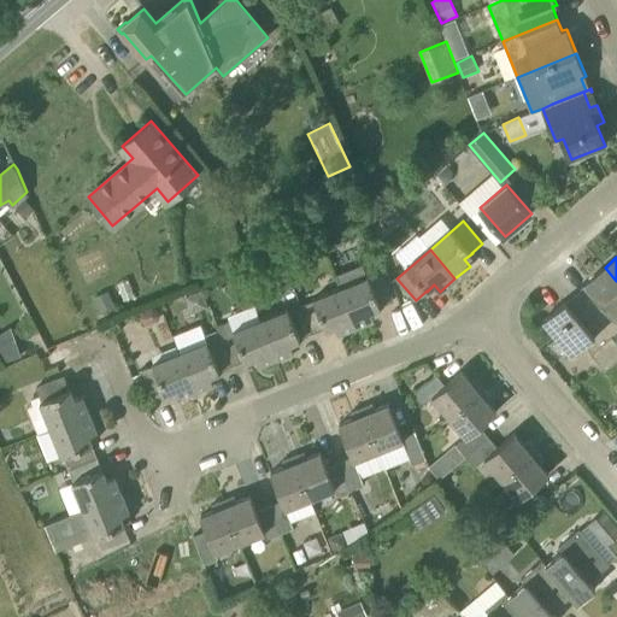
[(366,276),(362,264),(336,274),(341,286),(340,286),(357,325),(374,318),(371,310),(393,300),(382,272),(369,277),(368,275),(366,276)]
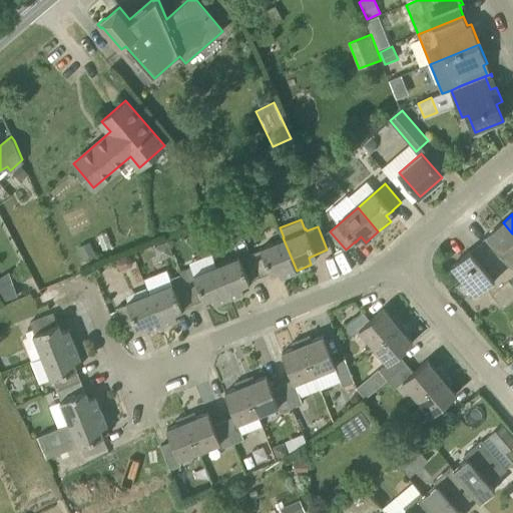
[(512,233),(503,222),(487,235),(501,253),(494,260),(510,279),(512,276),(512,233)]
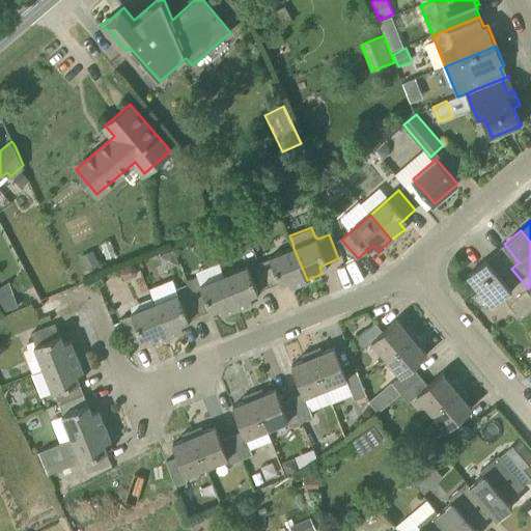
[(307,280),(292,246),(269,256),(270,258),(259,262),(269,286),(288,280),(291,286),(307,280)]
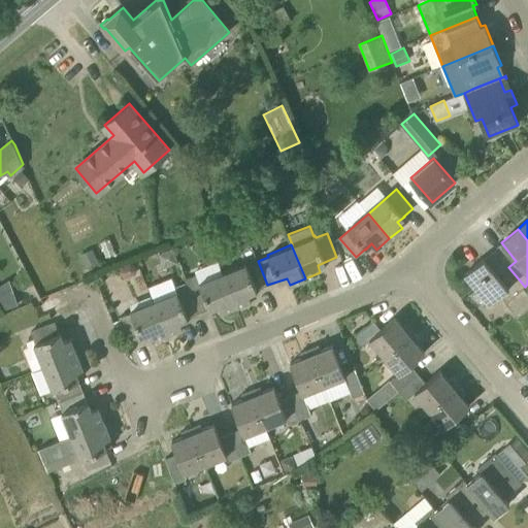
[(80,257),(86,269),(98,264),(93,252),(80,257)]
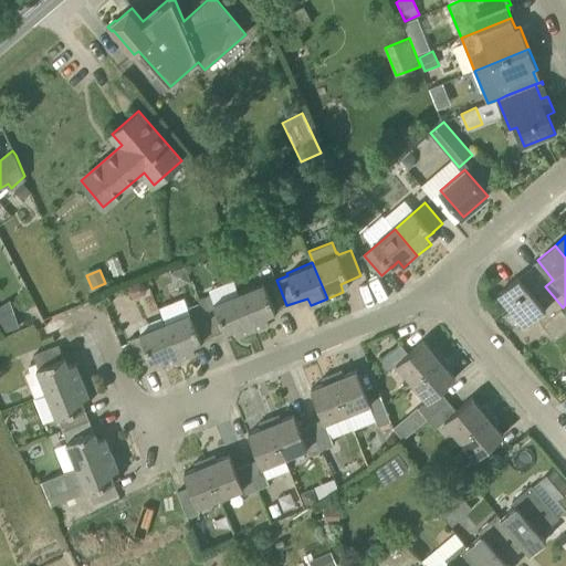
[(545,286),(535,295),(519,275),(498,293),(525,325),(536,315),(556,338),(565,329),(565,313),(562,308),(563,307),(545,286)]
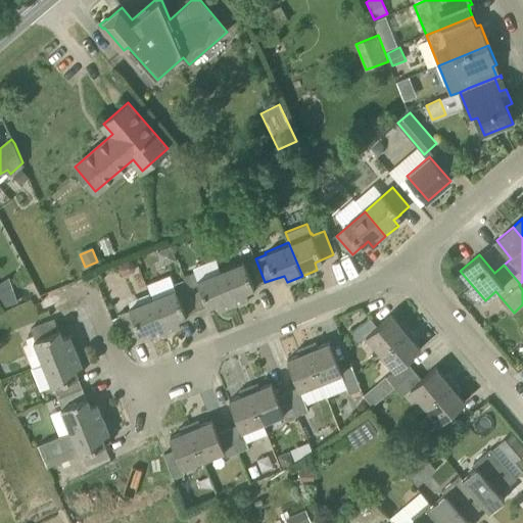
[(265,282),(255,258),(244,263),(244,260),(221,271),(234,303),(249,297),(246,290),(265,282)]
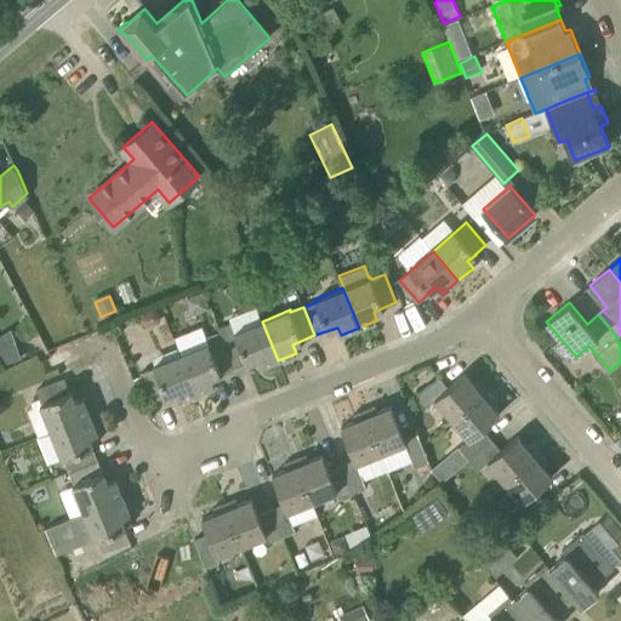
[(278,360),(262,322),(256,308),(228,318),(231,323),(217,328),(222,340),(234,368),(256,359),(260,368),(278,360)]
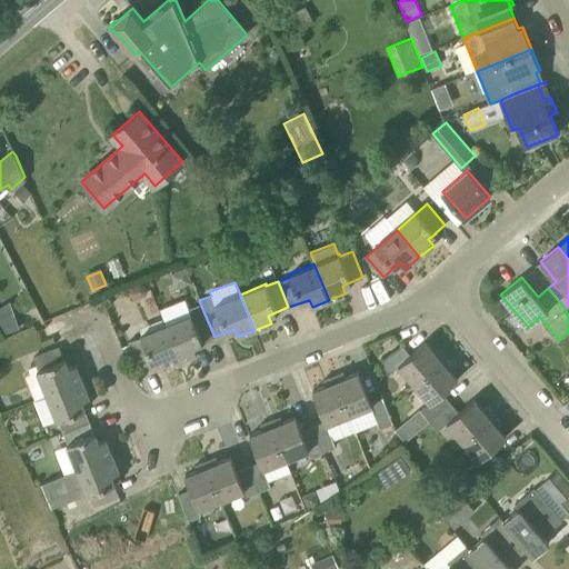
[(215,337),(203,311),(192,316),(191,313),(167,323),(181,360),(197,353),(193,346),(215,337)]
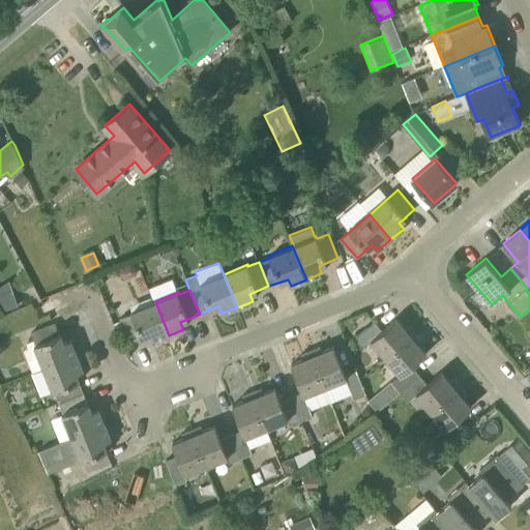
[(7,297),(0,300),(0,302),(6,312),(19,306),(15,296),(7,297)]
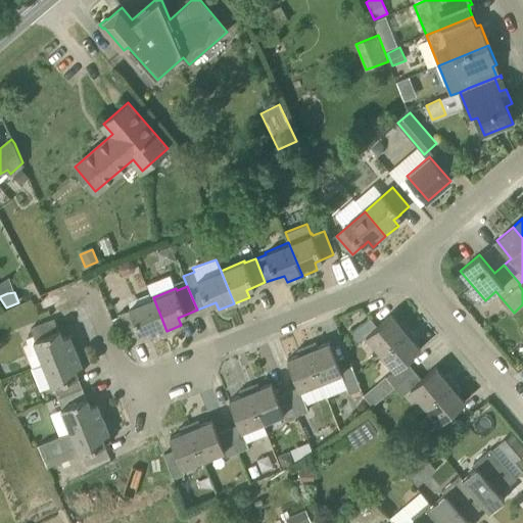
[(167,331),(153,297),(130,307),(130,310),(120,313),(129,337),(148,330),(150,337),(167,331)]
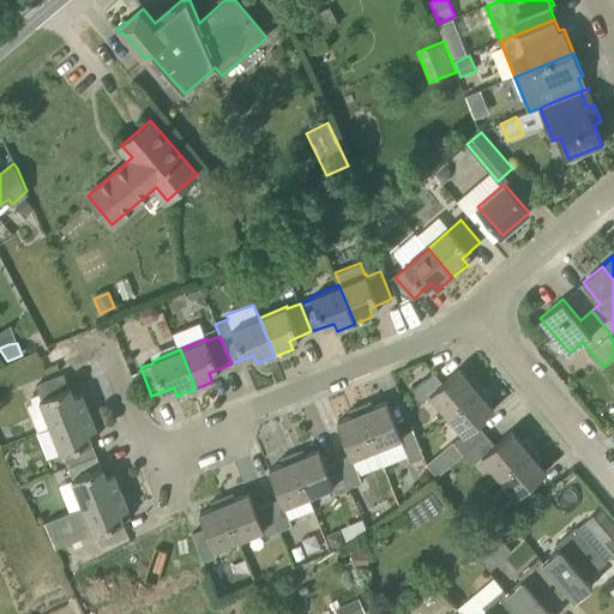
[(469,380),(459,369),(443,383),(434,372),(410,392),(419,403),(429,393),(447,414),(481,385),(474,377),(469,380)]
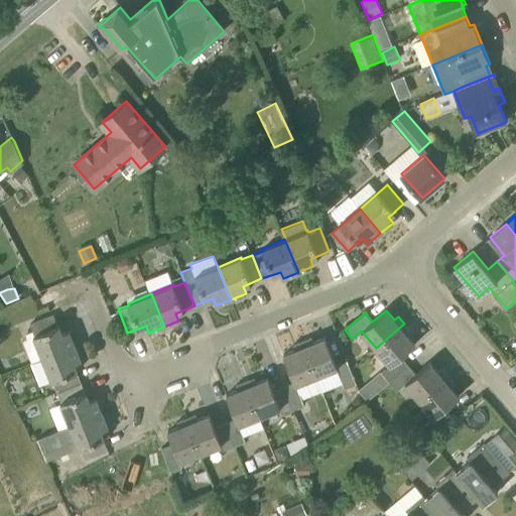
[(58,326),(54,314),(30,324),(33,331),(26,333),(28,339),(34,337),(42,359),(76,346),(69,331),(62,333),(59,326),(58,326)]
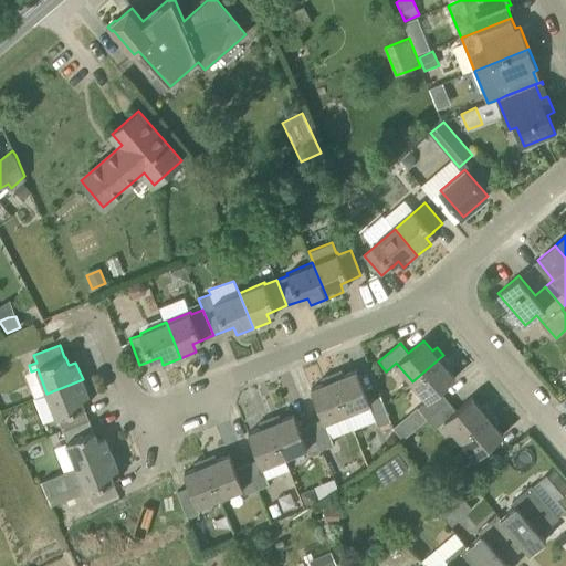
[(427,418),(449,400),(440,390),(456,378),(447,367),(451,364),(443,355),(412,381),(428,399),(418,407),(427,418)]
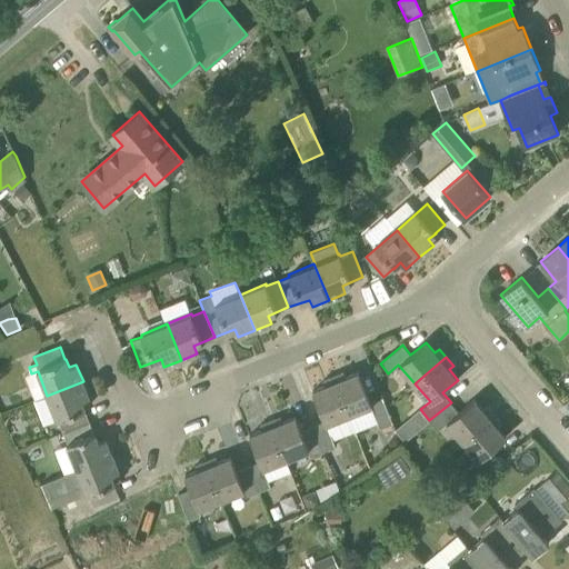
[(370,401),(359,372),(346,377),(345,372),(333,377),(349,415),(371,406),(380,427),(392,422),(382,397),(370,401)]
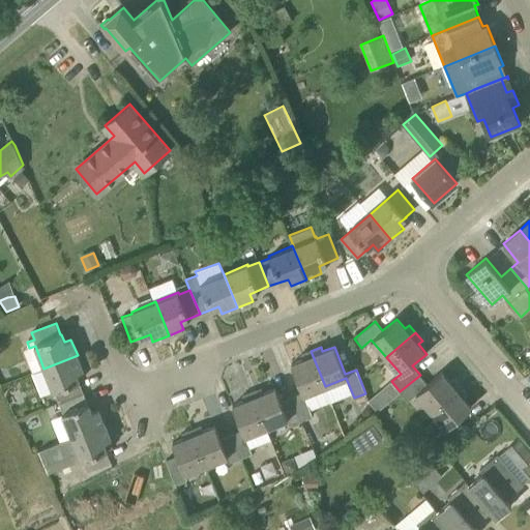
[(301,420),(313,416),(304,394),(325,386),(311,351),(301,354),(303,359),(291,363),(302,391),(292,396),(301,420)]
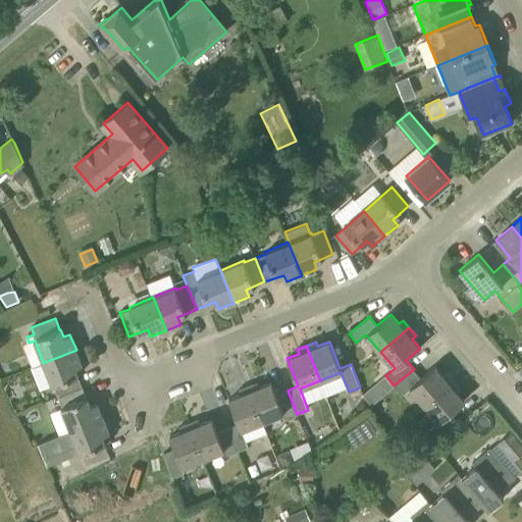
[(83,386),(77,375),(79,375),(75,367),(83,365),(76,350),(43,363),(52,385),(54,384),(58,396),(83,386)]
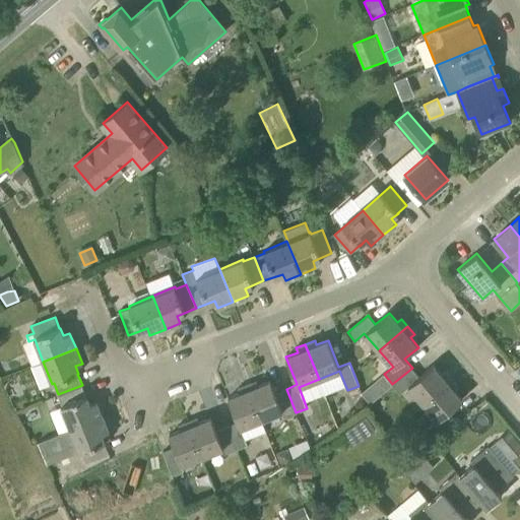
[(442,374),(434,365),(419,377),(412,368),(392,384),(394,386),(400,393),(408,386),(423,403),(452,379),(445,371),(442,374)]
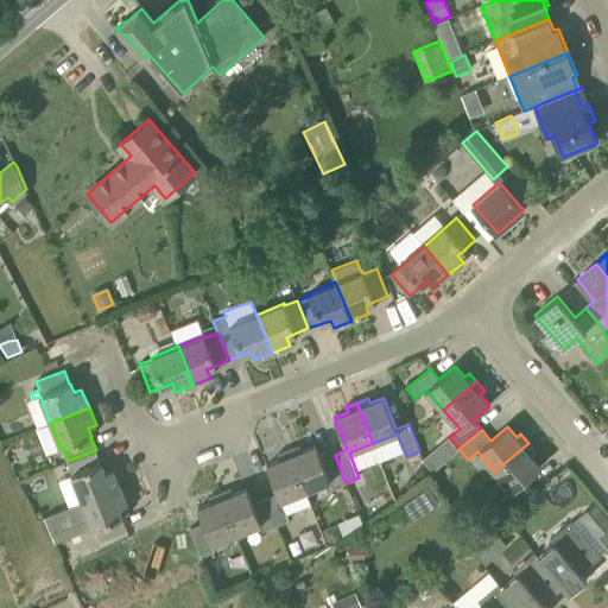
[(461,451),(458,449),(449,437),(424,458),(436,472),(461,451)]
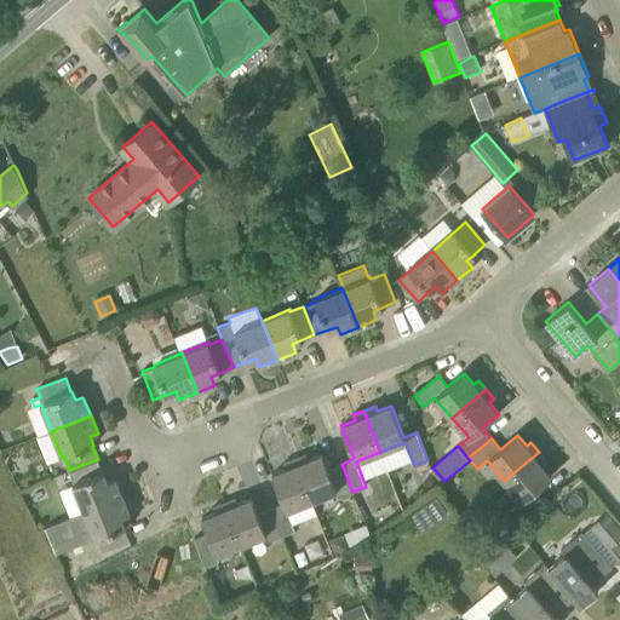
[(521,521),(544,501),(535,491),(551,476),(543,465),(546,461),(539,452),(504,481),(521,499),(510,509),(521,521)]
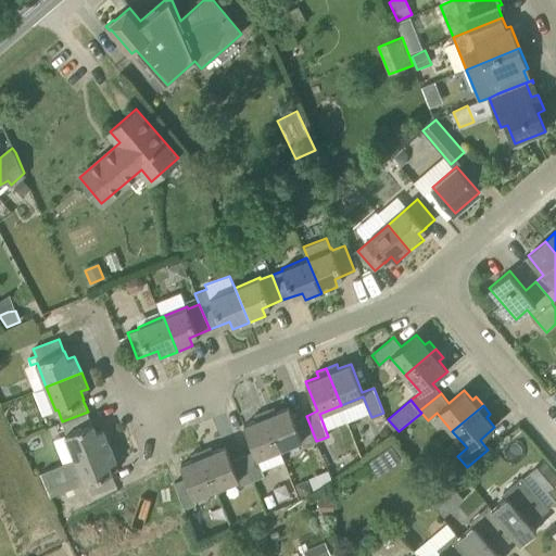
[(294,420),(289,407),(277,412),(275,407),(264,412),(279,449),(302,440),(304,445),(316,441),(306,416),(294,420)]
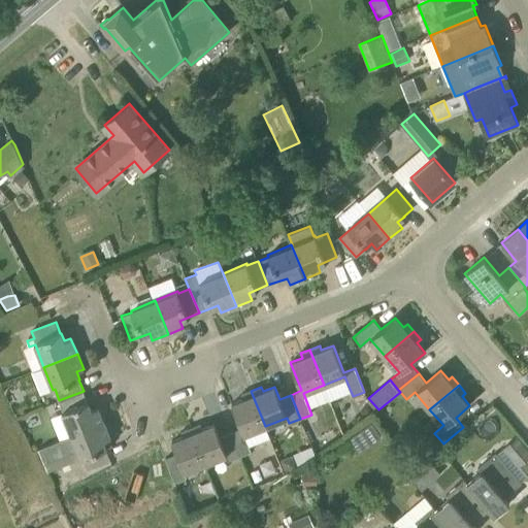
[(88,401),(84,391),(59,400),(63,410),(62,411),(71,435),(104,422),(98,406),(91,409),(88,401)]
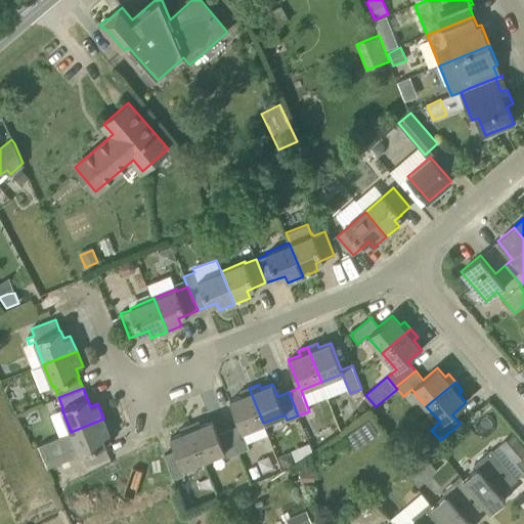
[(238,453),(250,448),(243,431),(263,423),(249,388),(239,391),(242,396),(230,400),(239,425),(228,429),(238,453)]
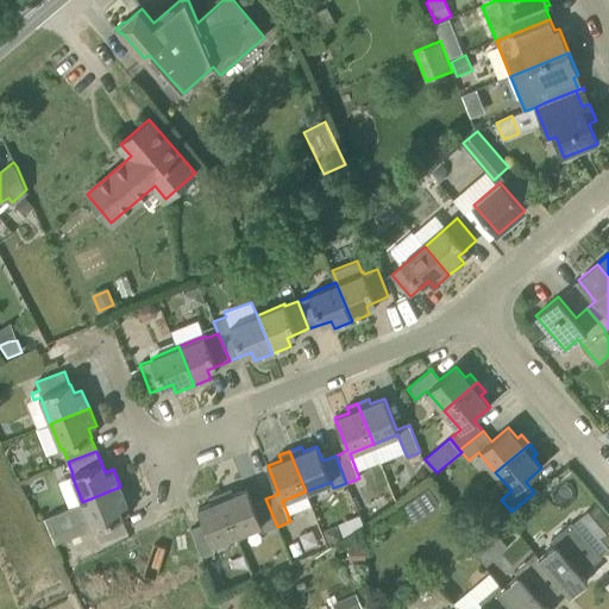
[(127,531),(123,518),(124,518),(119,508),(127,504),(120,487),(82,502),(45,518),(56,544),(95,528),(100,541),(127,531)]
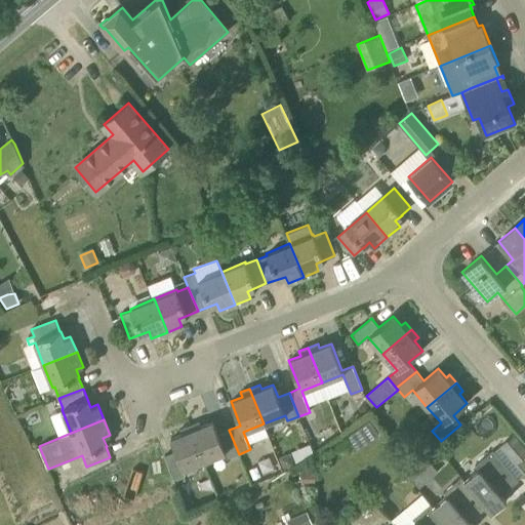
[(218,434),(213,421),(202,427),(200,421),(190,426),(204,460),(226,452),(228,458),(239,454),(229,430),(218,434)]
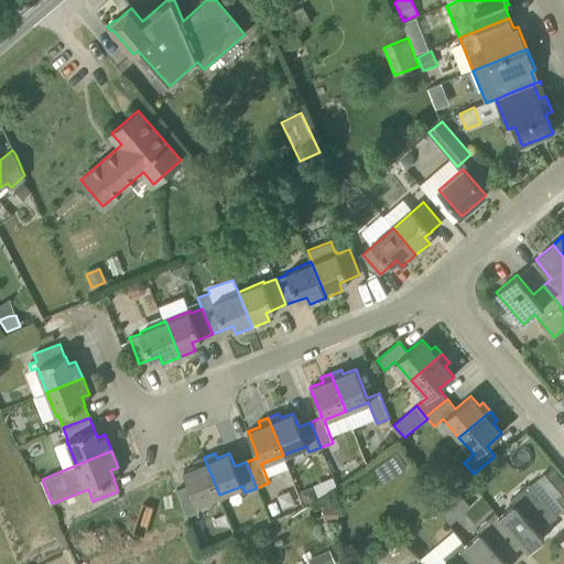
[(399,454),(373,470),(383,486),(410,469),(399,454)]
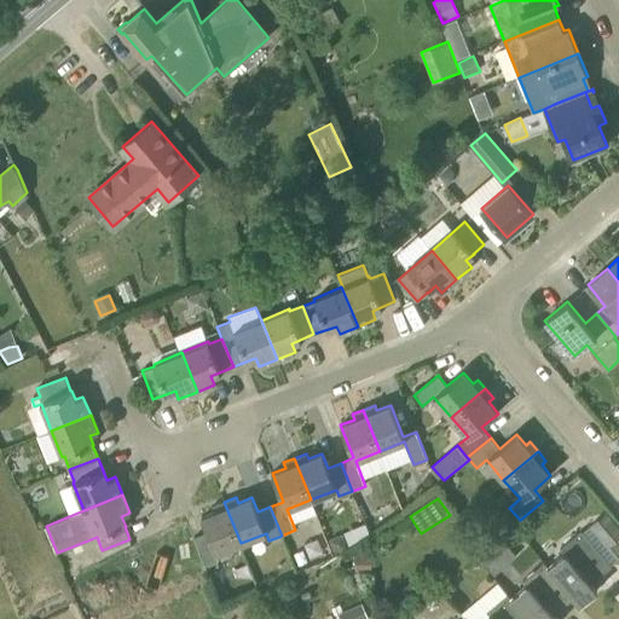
[(206,565),(219,560),(217,553),(241,543),(224,502),(213,507),(215,512),(202,518),(207,532),(194,537),(206,565)]
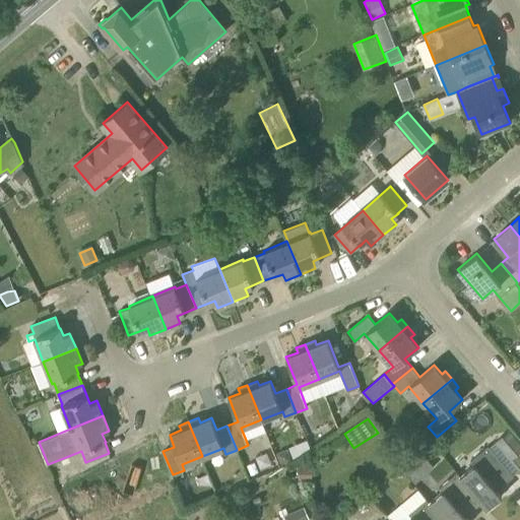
[(503,484),(514,473),(488,446),(471,460),(473,463),(460,475),(481,502),(486,509),(503,495),(494,485),(500,480),(503,484)]
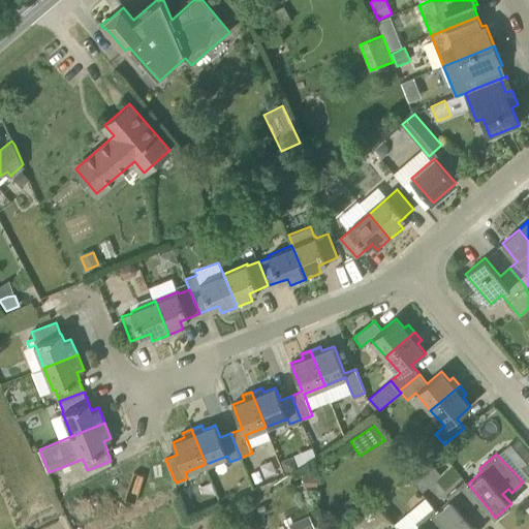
[(292,457),(282,461),(286,471),(297,467),(292,457)]
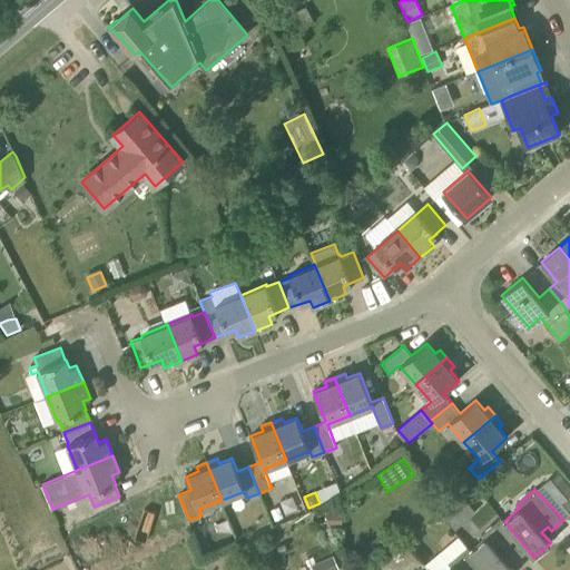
[(342,511),(327,511),(328,526),(343,526),(342,511)]
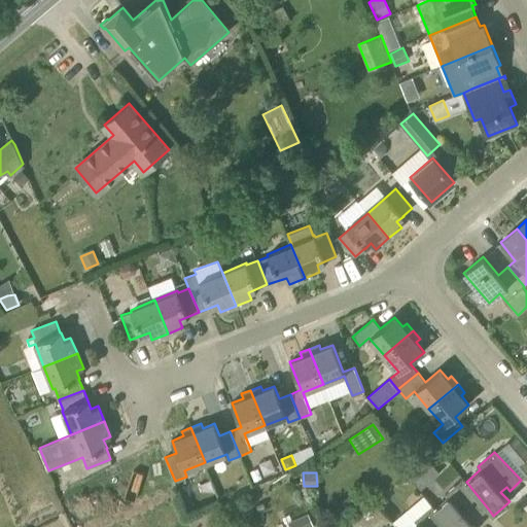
[(478,518),(488,508),(466,482),(463,478),(446,493),(449,497),(435,508),(449,526),(476,526),(468,519),(475,514),(478,518)]
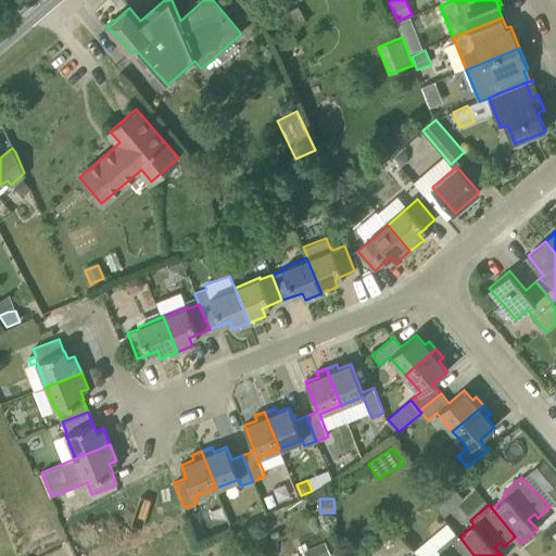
[(474,555),(459,536),(455,532),(438,548),(429,539),(415,551),(417,553),(416,554),(417,555),(474,555)]
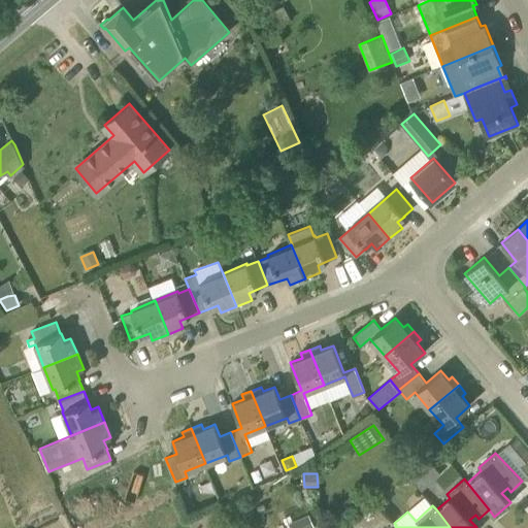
[(315,527),(308,515),(296,520),(299,527),(315,527)]
